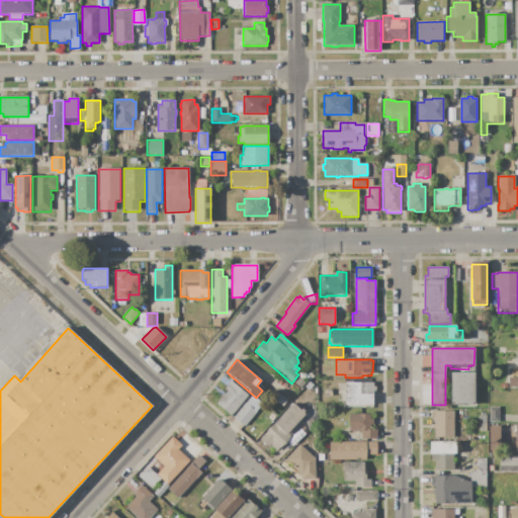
[(508,377),(517,377),(517,370),(517,361),(517,360),(517,385),(515,386),(515,387),(509,387),(508,377)]
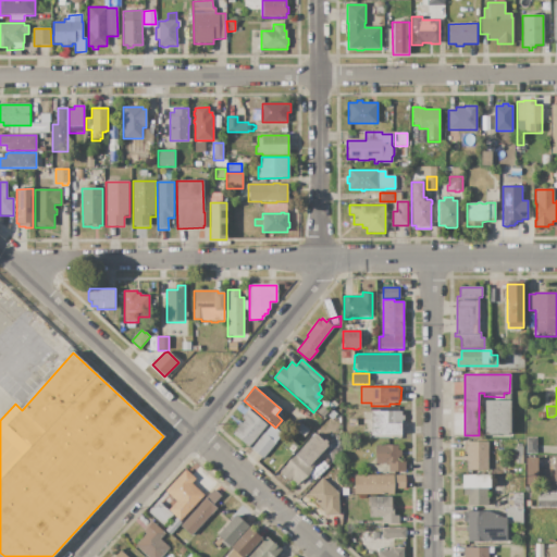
[(485,400),(510,400),(509,434),(484,434),(485,400)]
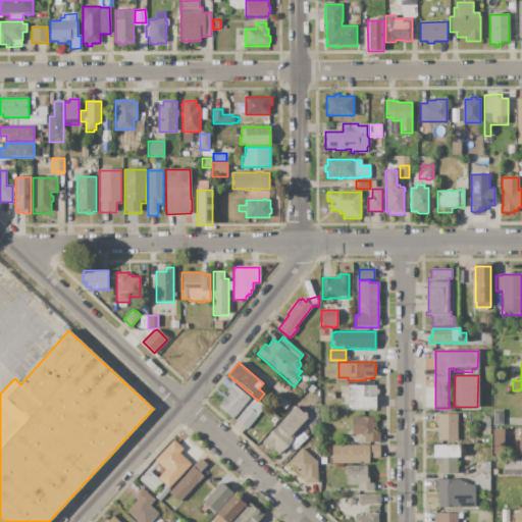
[(297,386),(302,380),(308,385),(303,392),(297,386)]
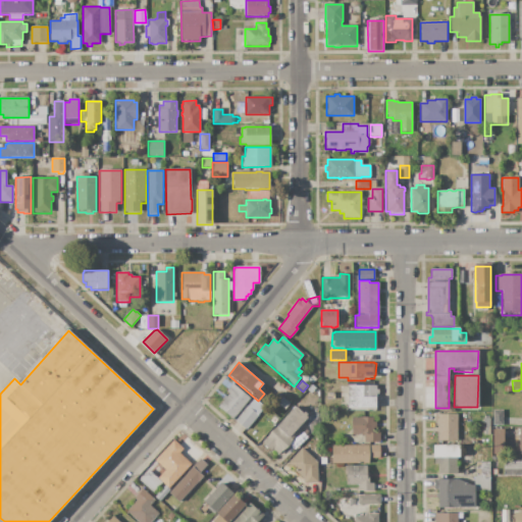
[(217,408),(224,401),(222,399),(225,396),(226,397),(229,394),(226,390),(232,383),(250,399),(231,420),(217,408)]
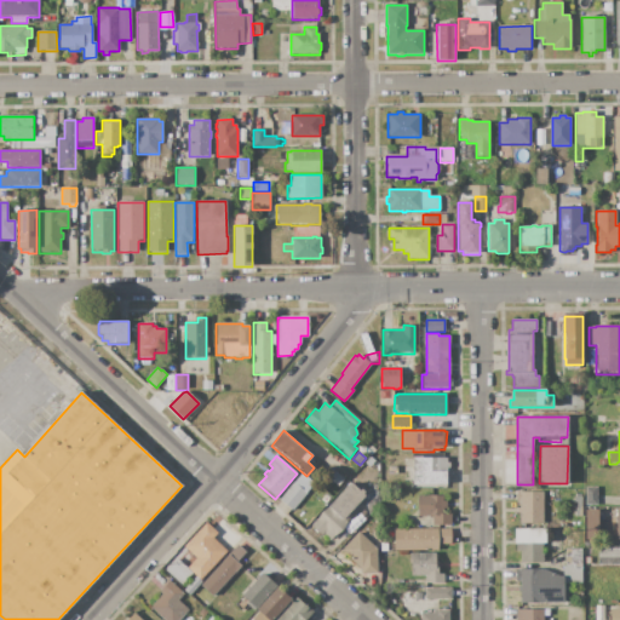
[(413,458),(447,458),(447,463),(451,463),(451,472),(446,472),(446,486),(413,486),(405,486),(405,459),(413,459),(413,458)]
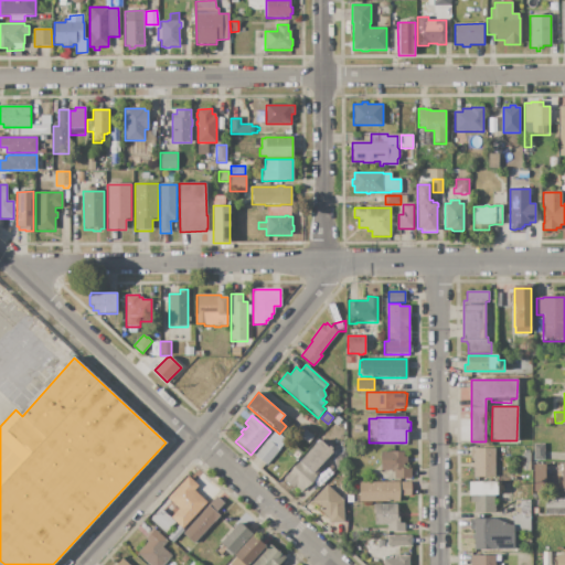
[(299,436),(305,429),(313,437),(308,444),(299,436)]
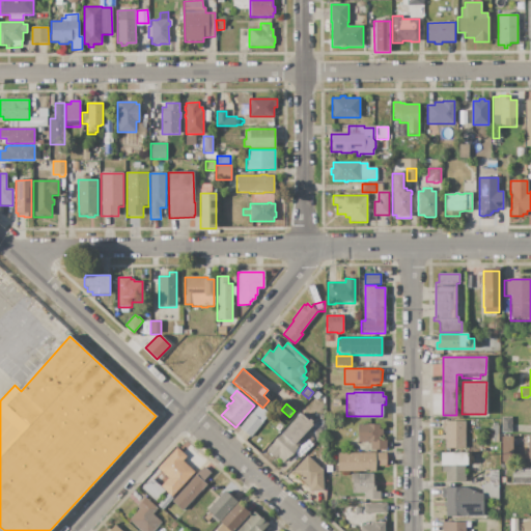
[(239,428),(259,406),(269,414),(261,422),(262,423),(250,438),(239,428)]
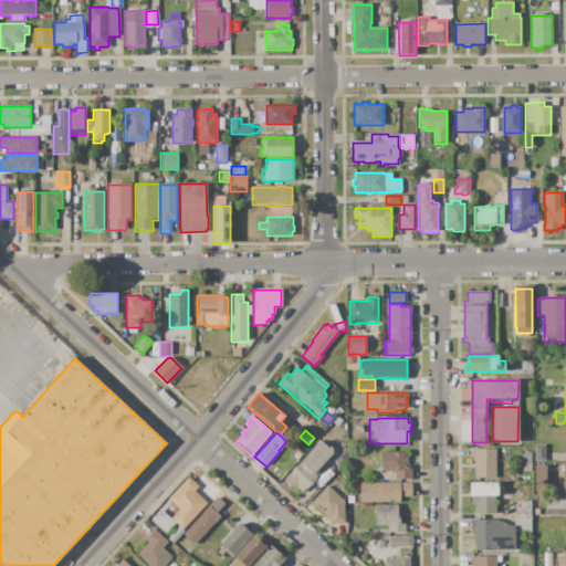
[(321,440),(328,448),(331,447),(333,450),(332,451),(333,452),(317,469),(321,471),(316,477),(317,477),(303,493),(295,486),(293,490),(283,481),(321,440)]
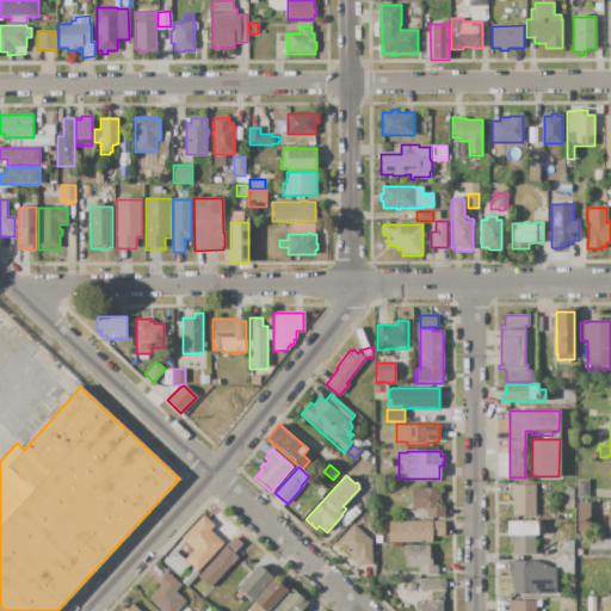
[(576,481),(588,480),(588,498),(578,498),(576,481)]
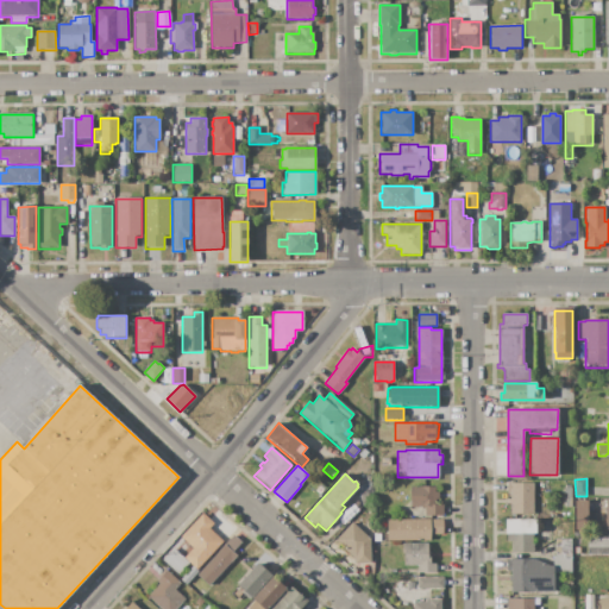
[(508,483),(533,483),(533,515),(512,515),(512,504),(509,504),(509,500),(512,500),(512,493),(508,493),(508,483)]
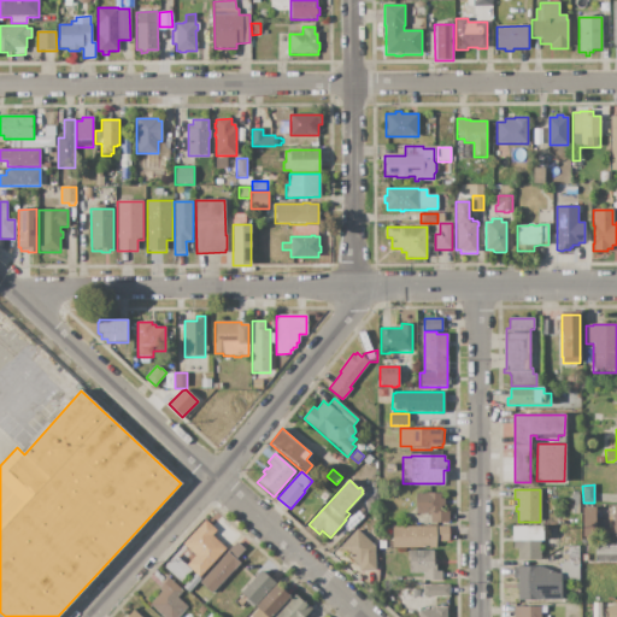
[(415,493),(441,493),(441,499),(444,499),(444,506),(441,506),(441,511),(448,511),(448,523),(430,523),(430,513),(415,513),(415,493)]
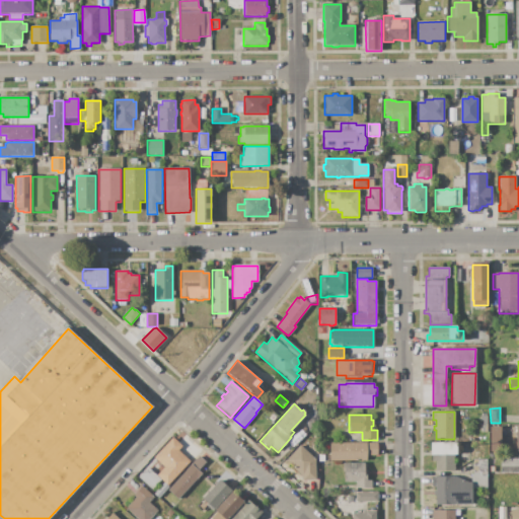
[(157,474),(164,467),(154,457),(173,436),(183,445),(187,444),(192,456),(188,458),(184,453),(183,454),(180,448),(178,450),(191,461),(168,486),(157,474)]
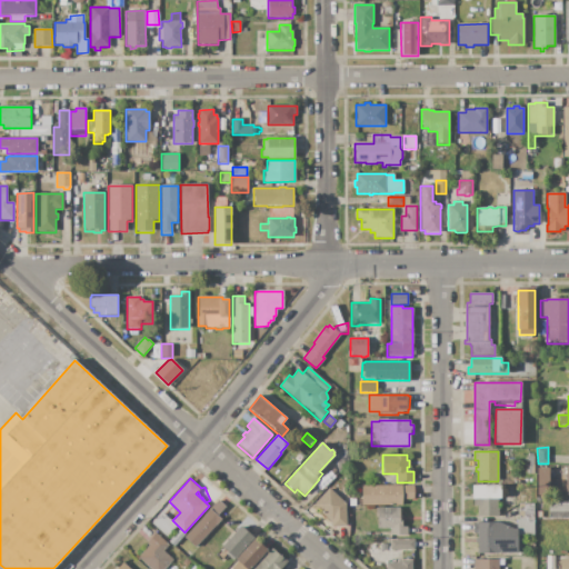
[(361,486),(415,486),(415,499),(402,499),(402,505),(361,505),(361,486)]
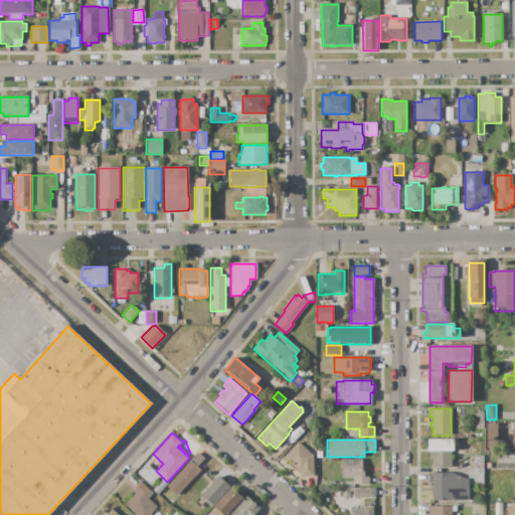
[(427,440),(453,440),(453,452),(451,452),(451,468),(433,468),(433,458),(430,458),(430,452),(427,451),(427,440)]
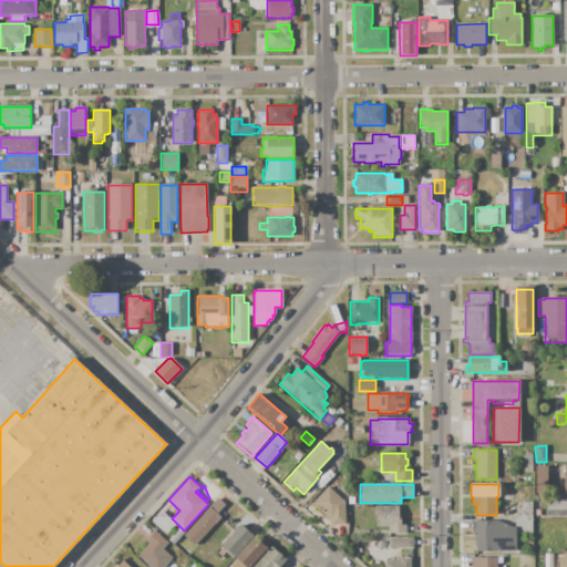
[(311,504),(316,500),(313,498),(318,494),(319,496),(328,486),(344,502),(344,525),(329,526),(330,521),(311,504)]
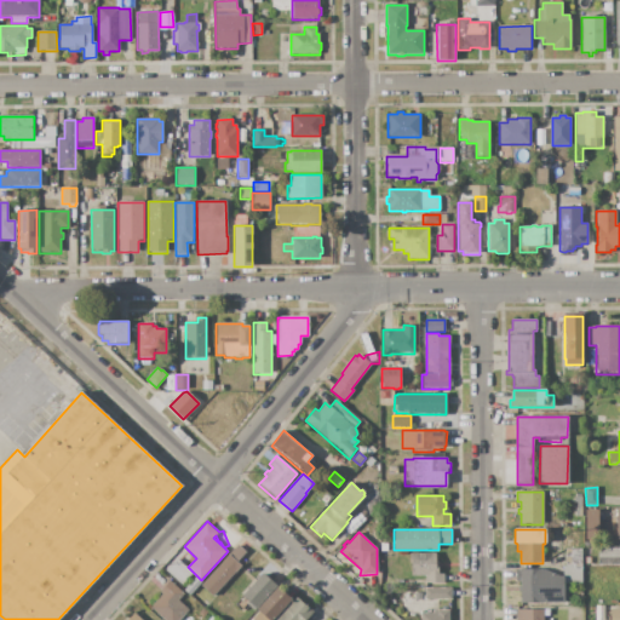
[(201,585),(223,562),(222,561),(237,545),(246,552),(237,562),(242,566),(213,597),(201,585)]
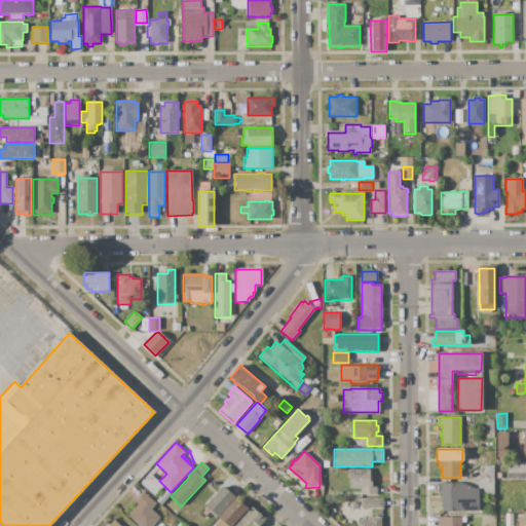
[(508,464),(525,464),(525,479),(508,479),(508,464)]
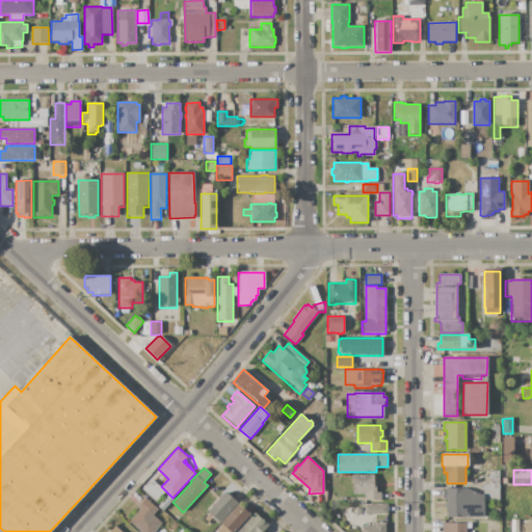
[(447,517),(447,508),(444,508),(444,502),(447,502),(447,498),(443,498),(443,488),(467,488),(480,495),(481,495),(481,490),(483,490),(483,485),(485,485),(485,478),(484,478),(484,471),(500,471),(500,500),(484,500),(483,517),(447,517)]
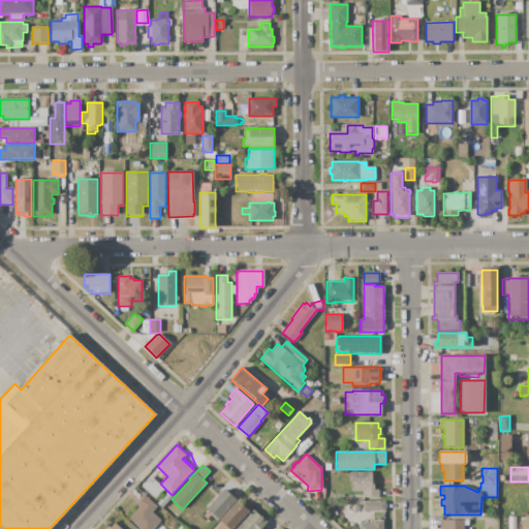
[(349,472),(373,472),(373,490),(378,490),(378,499),(363,499),(363,492),(351,492),(351,481),(349,481),(349,472)]
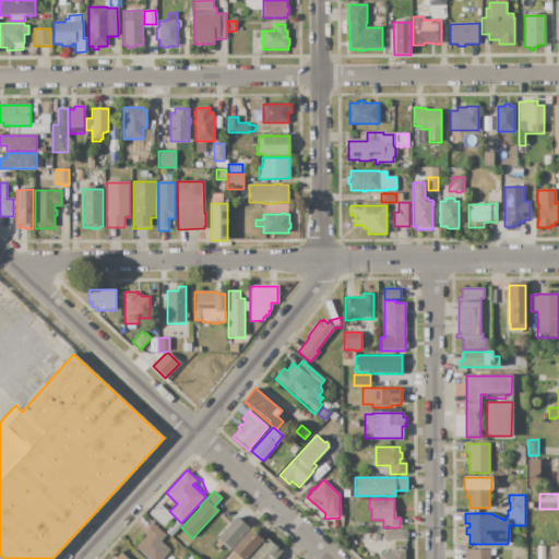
[(149,513),(158,503),(174,516),(164,527),(149,513)]
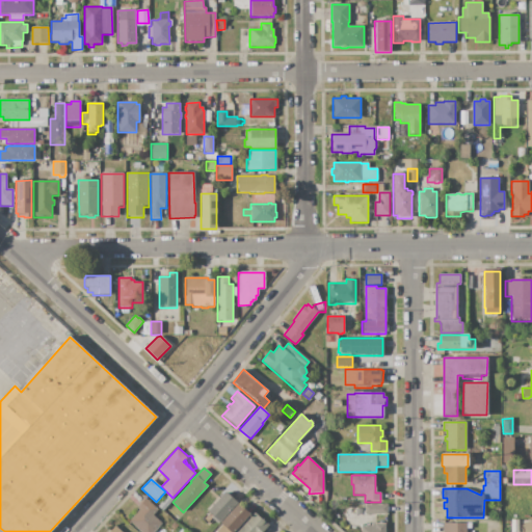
[(201,520),(225,491),(238,503),(218,524),(212,519),(206,524),(201,520)]
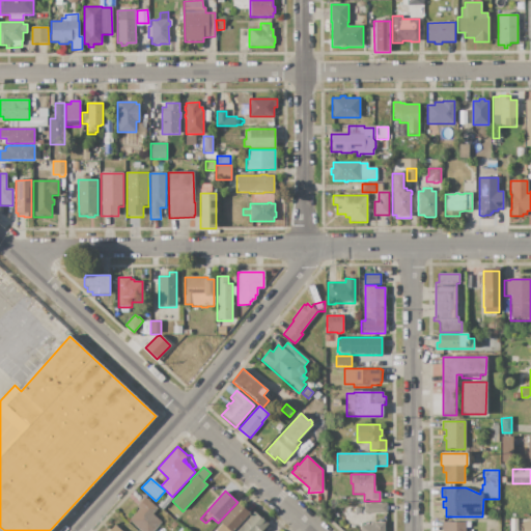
[(140,530),(129,521),(139,509),(137,507),(145,499),(157,510),(154,513),(162,522),(152,530),(140,530)]
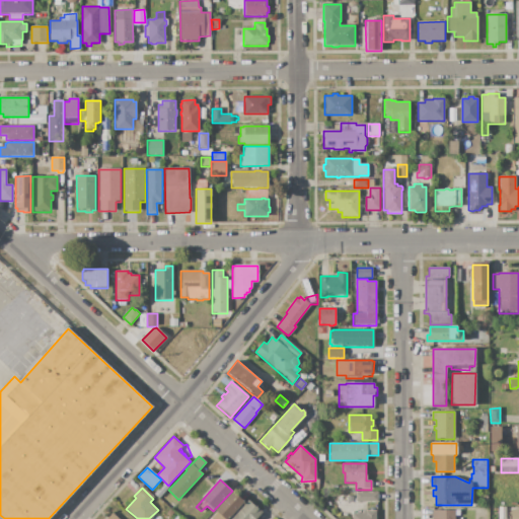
[(355,492),(378,492),(378,503),(355,503),(355,492)]
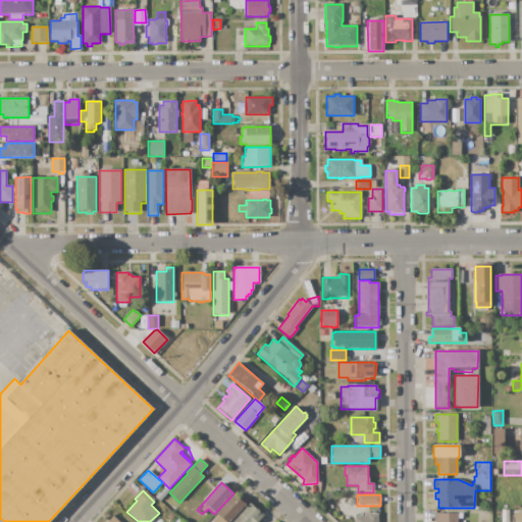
[(233,496),(245,506),(228,521),(224,521),(216,514),(233,496)]
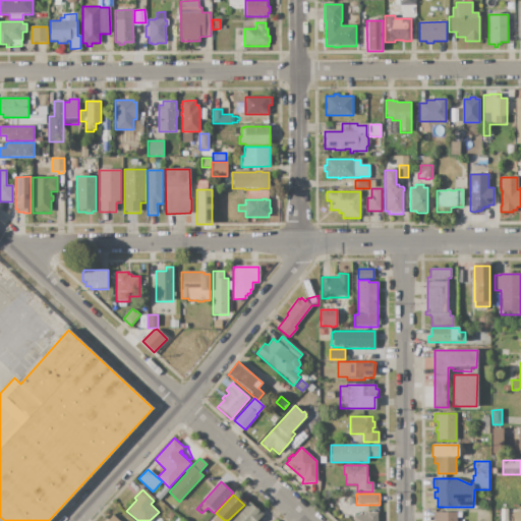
[(231,520),(249,503),(263,516),(257,520),(231,520)]
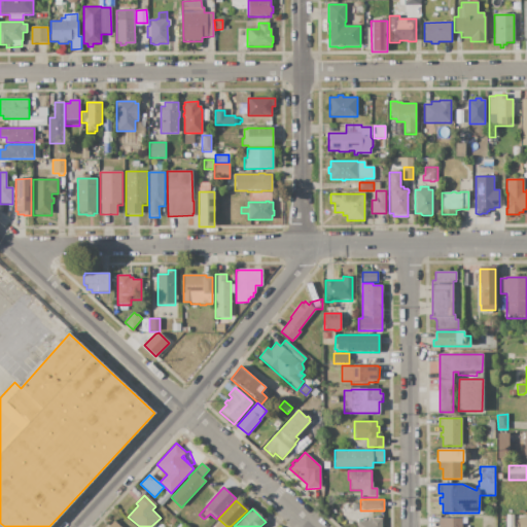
[(357,526),(357,521),(369,521),(369,519),(381,518),(381,526),(357,526)]
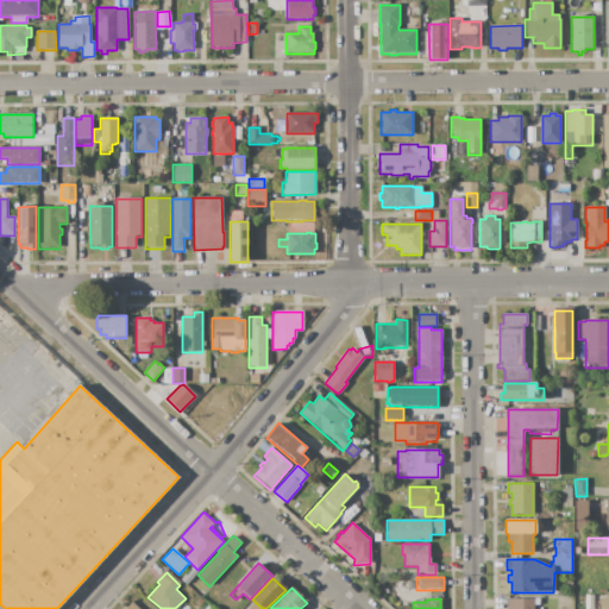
[(506,608),(506,598),(534,598),(534,608),(506,608)]
